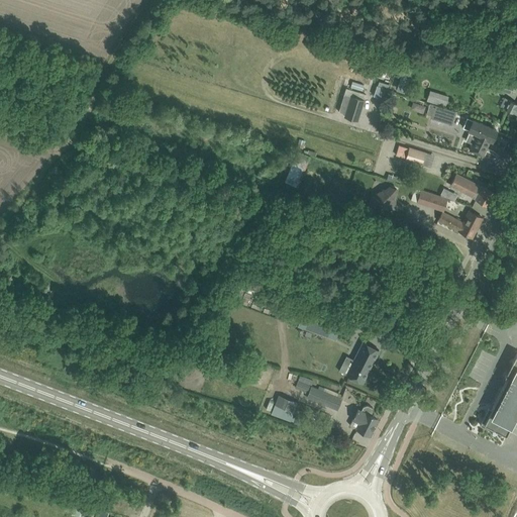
[(480,76),(478,84),(511,92),(513,84),(480,76)]
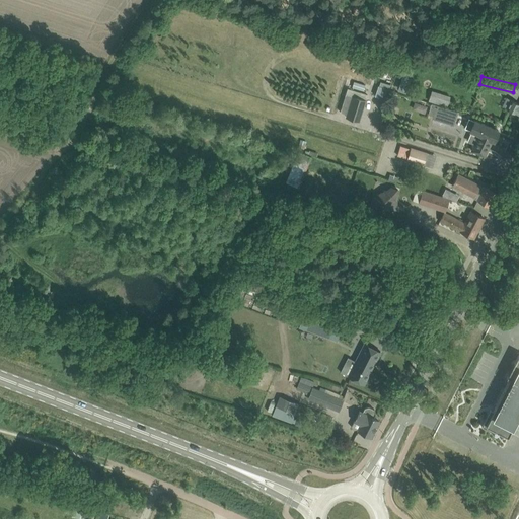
[(354,81),(352,87),(363,90),(365,84),(354,81)]
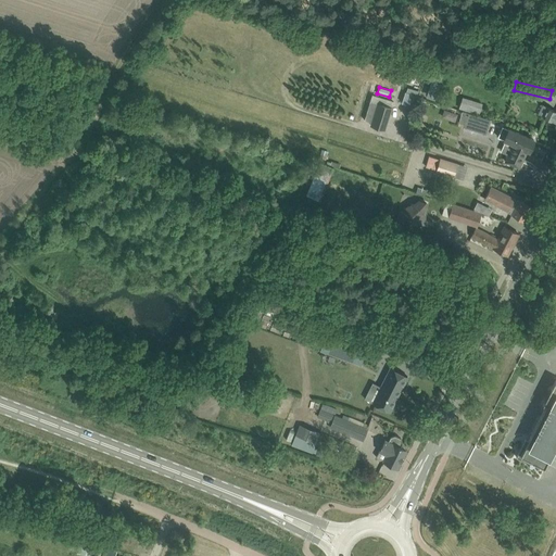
[(406,104),(408,93),(402,91),(399,102),(406,104)]
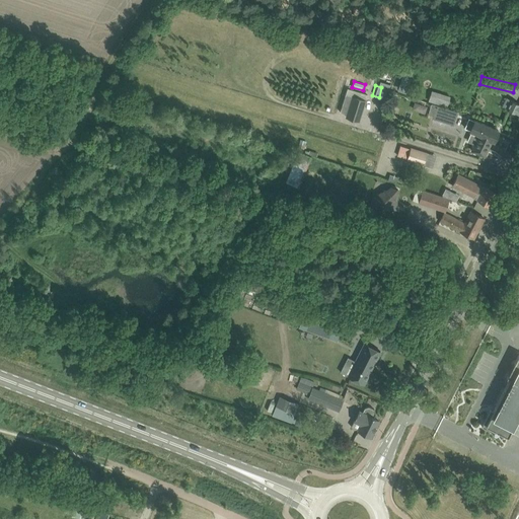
[(345,118),(359,122),(367,94),(347,89),(340,113),(346,114),(345,118)]
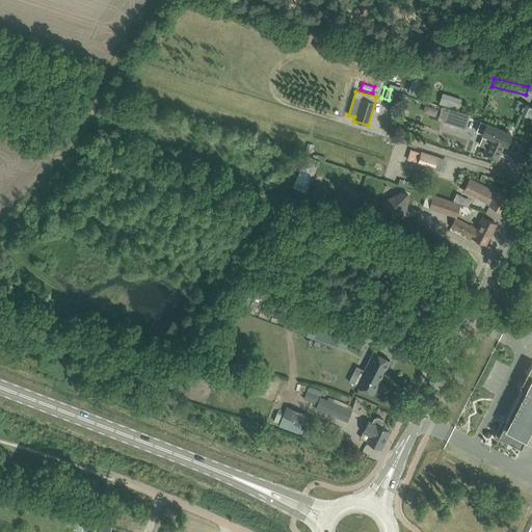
[(454,98),(451,107),(457,109),(460,100),(454,98)]
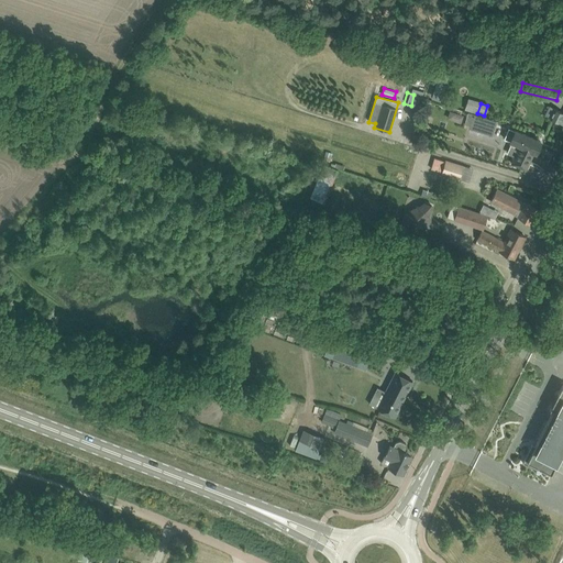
[(451,109),(448,118),(462,122),(465,114),(451,109)]
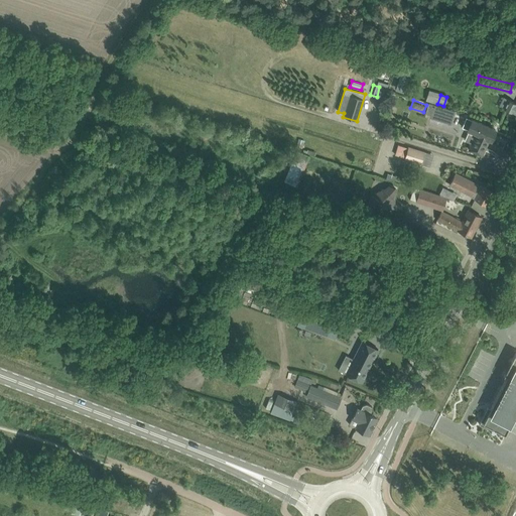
[(515,103),(508,100),(504,108),(515,113),(515,112),(515,103)]
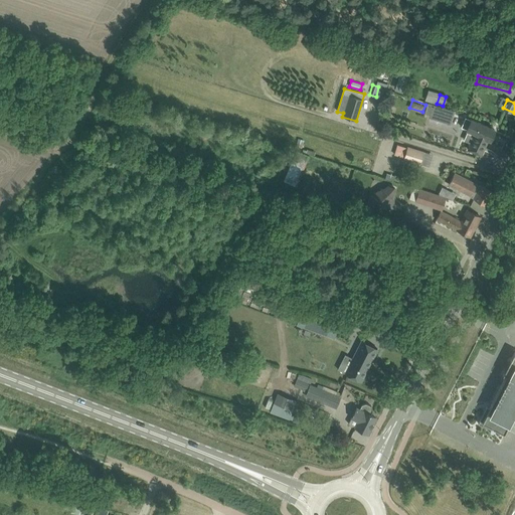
[(454,111),(428,103),(424,113),(428,114),(428,117),(450,124),(454,111)]
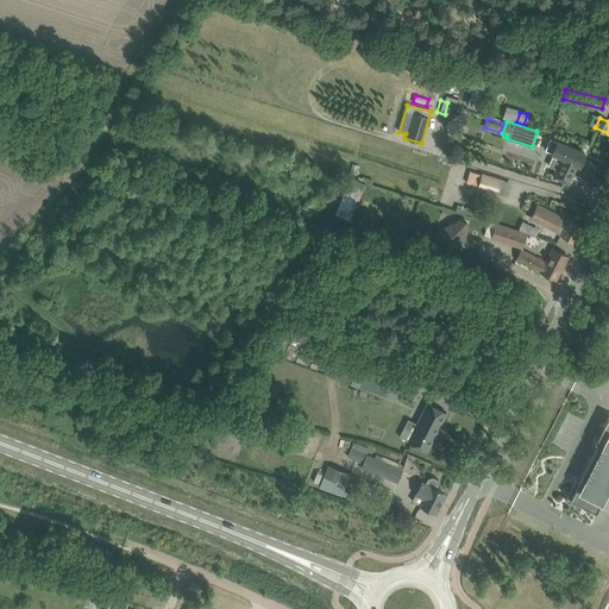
[(551,138),(545,150),(552,152),(552,154),(562,157),(553,176),(569,183),(577,163),(579,164),(585,152),(573,148),(557,142),(551,138)]
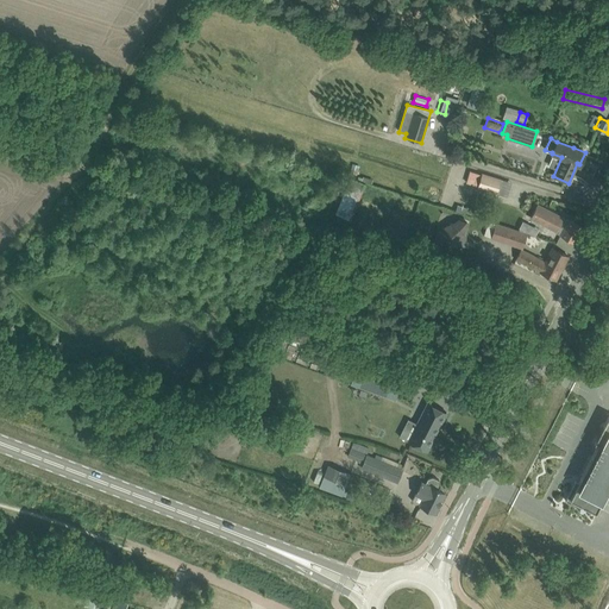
[(350,173),(357,175),(359,165),(352,163),(350,173)]
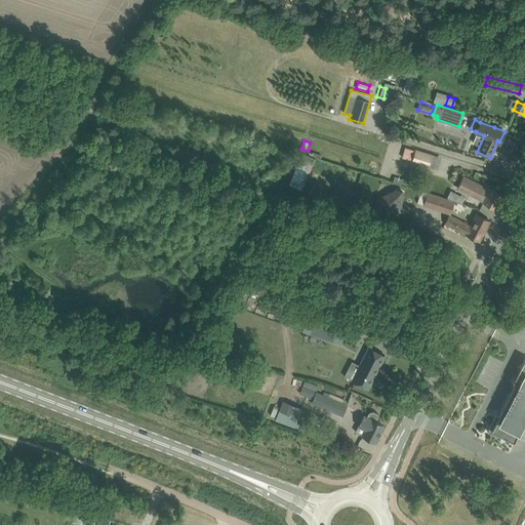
[(405,148),(402,157),(412,160),(412,162),(428,166),(432,154),(415,149),(415,151),(405,148)]
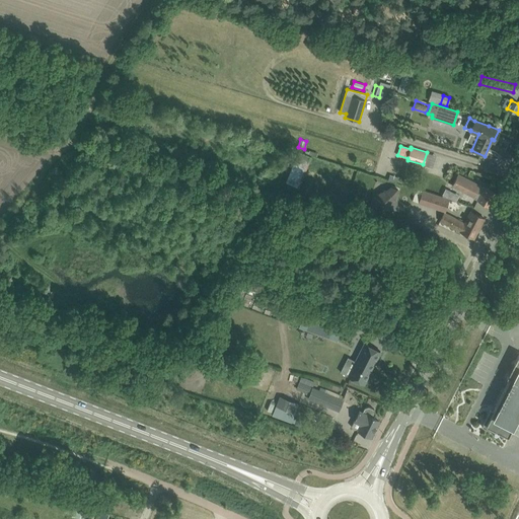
[(299,152),(287,182),(299,188),(311,157),(299,152)]
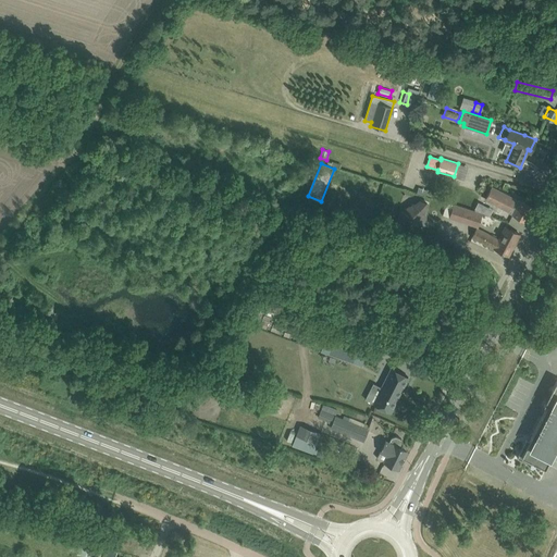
[(494,203),(497,206),(514,213),(512,214),(516,217),(525,222),(533,207),(523,202),(520,200),(492,186),(485,199),(494,203)]
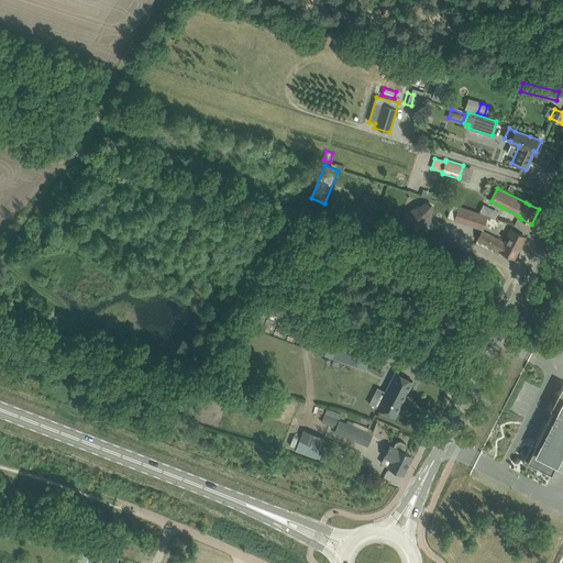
[(406,212),(404,220),(414,228),(419,225),(430,227),(431,218),(429,218),(433,206),(430,202),(418,202),(406,212)]
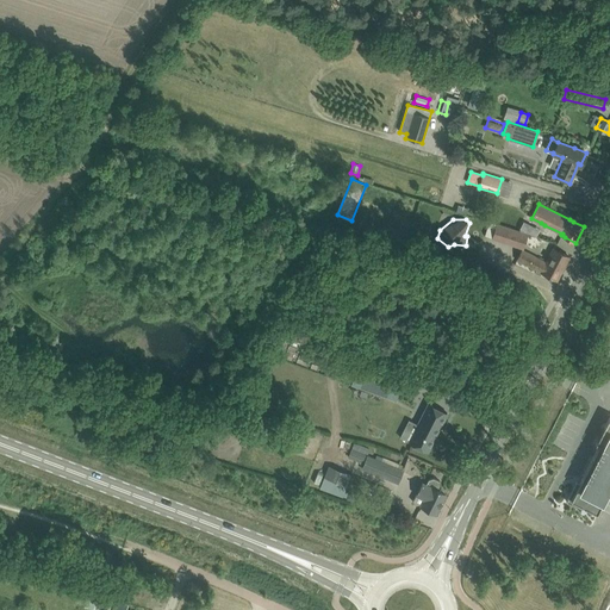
[(524,221),(521,228),(530,232),(534,225),(524,221)]
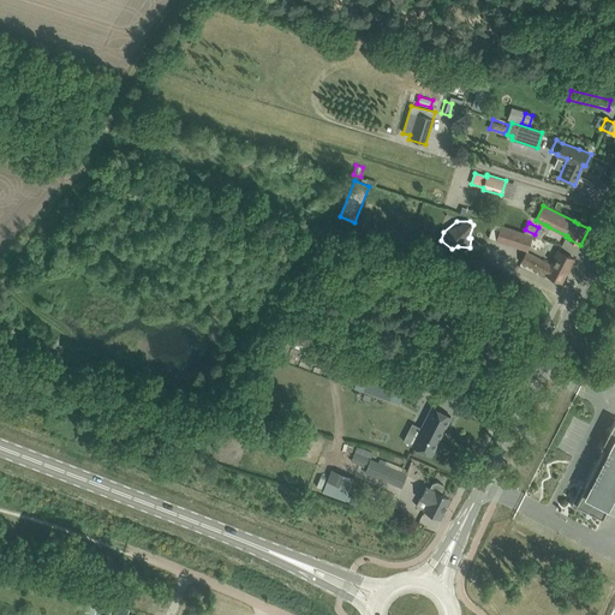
[(493,224),(489,237),(495,239),(495,240),(527,251),(532,237),(493,224)]
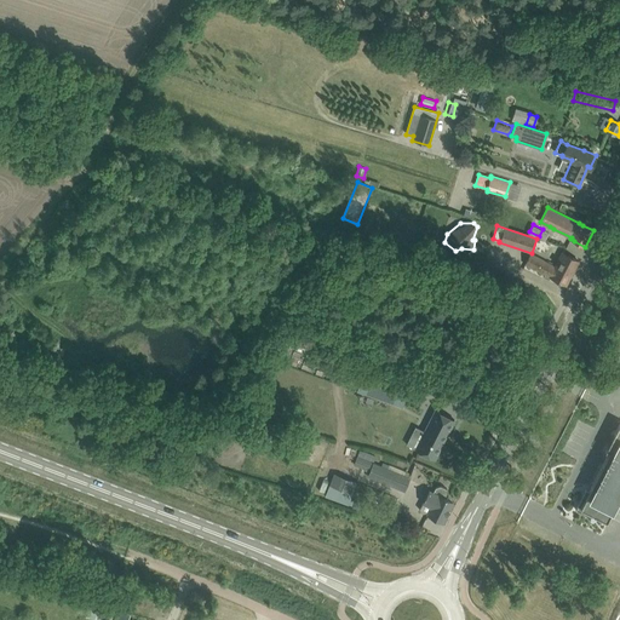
[(526,264),(545,274),(544,276),(549,279),(550,276),(558,281),(560,282),(561,281),(566,285),(578,260),(563,253),(556,267),(530,254),(526,264)]
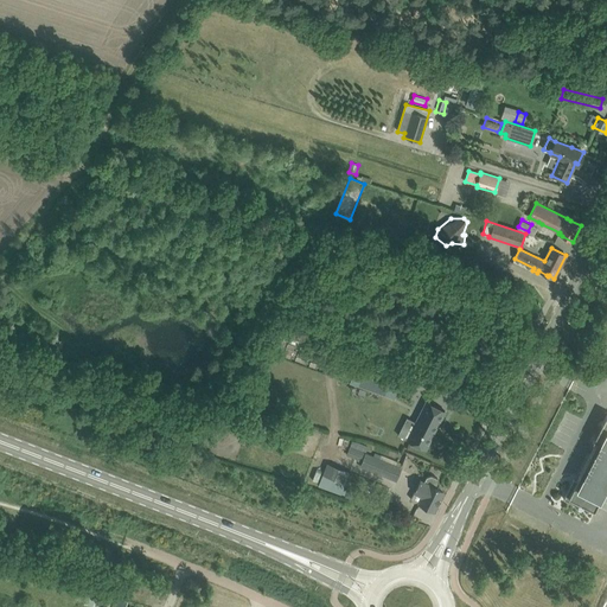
[(468,261),(474,270),(486,264),(481,255),(468,261)]
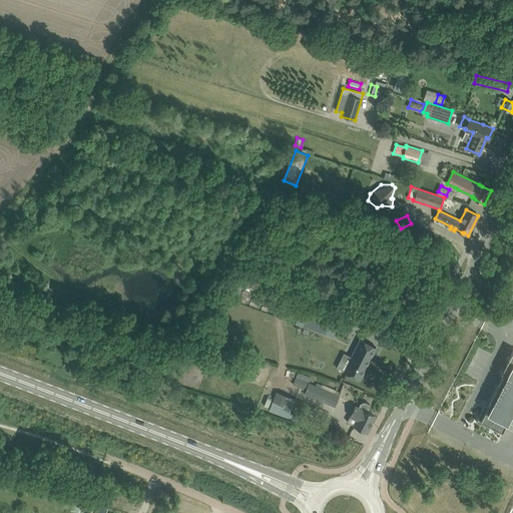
[(334,337),(340,318),(302,304),(296,323),(334,337)]
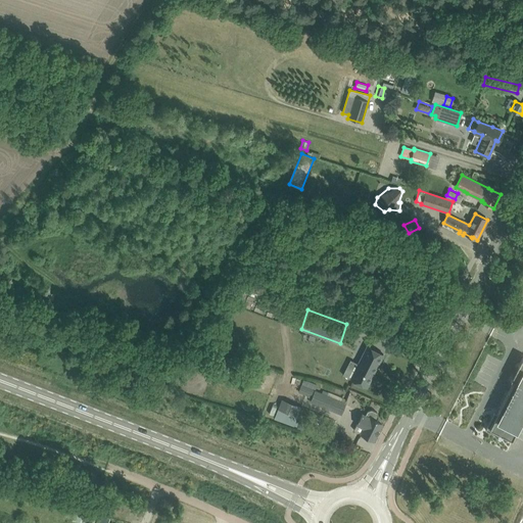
[(367,345),(350,378),(367,387),(383,354),(367,345)]
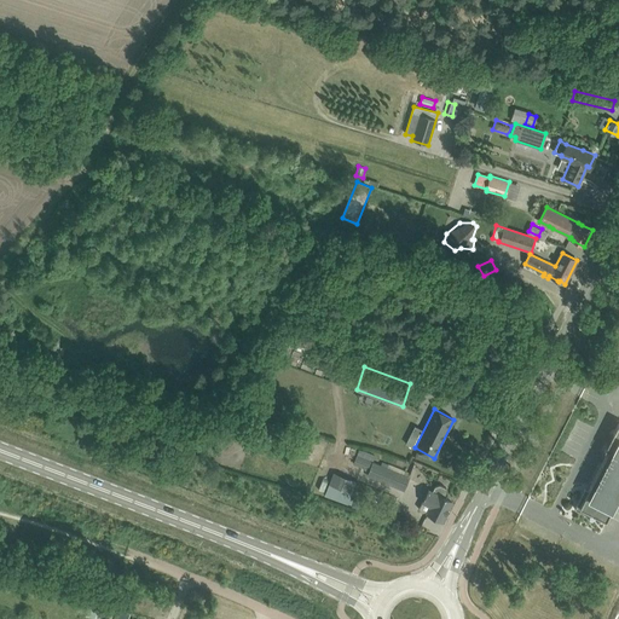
[(618,422),(618,423),(613,433),(615,438),(589,490),(585,489),(574,508),(589,516),(591,513),(606,520),(618,495),(618,422)]
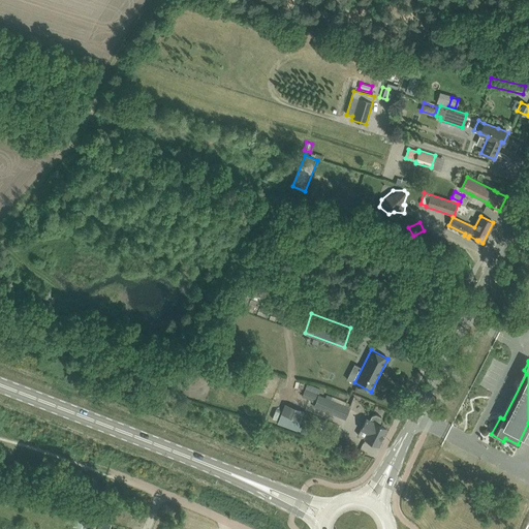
[(350,406),(306,389),(303,397),(311,400),(310,402),(314,403),(313,408),(345,421),(350,406)]
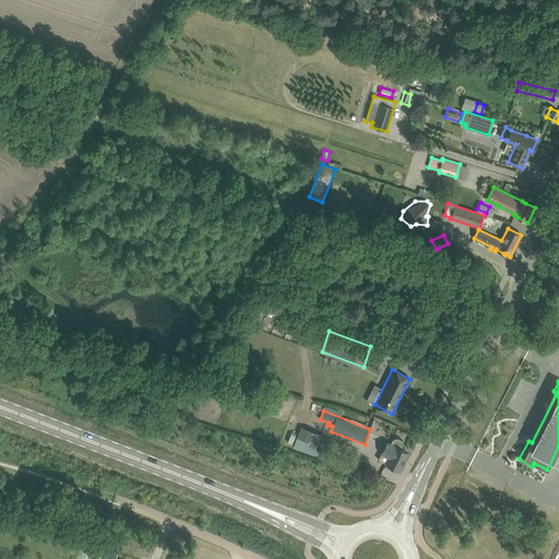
[(301,426),(293,447),(312,454),(320,433),(301,426)]
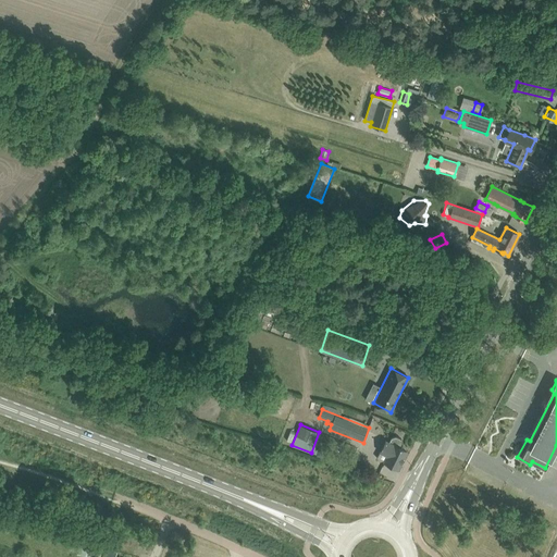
[(378,458),(388,463),(398,468),(407,452),(400,448),(403,444),(401,440),(396,436),(392,437),(388,443),(386,441),(378,458)]
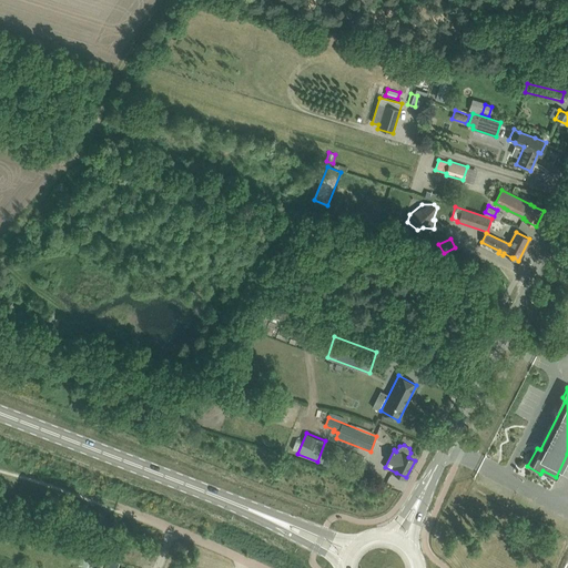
[(83,556),(82,564),(92,566),(94,558),(83,556)]
